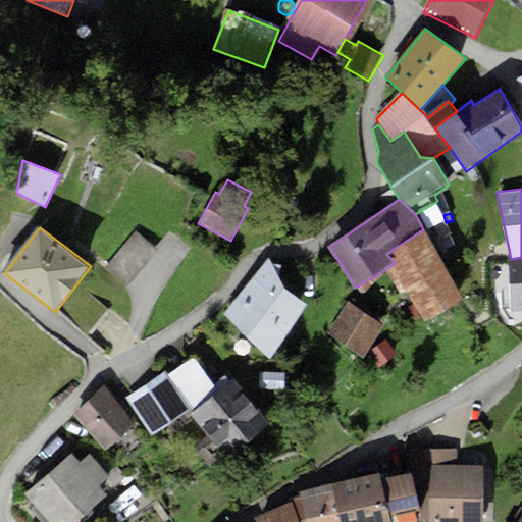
[(395,263),(390,266),(424,320),(465,299),(423,229),(386,254),(395,263)]
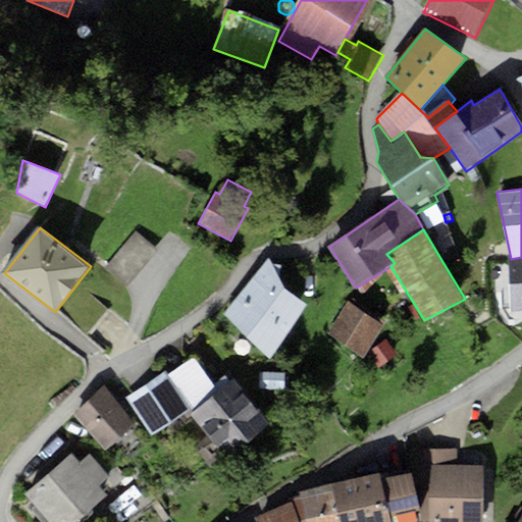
[(159,250),(136,230),(104,268),(126,288),(159,250)]
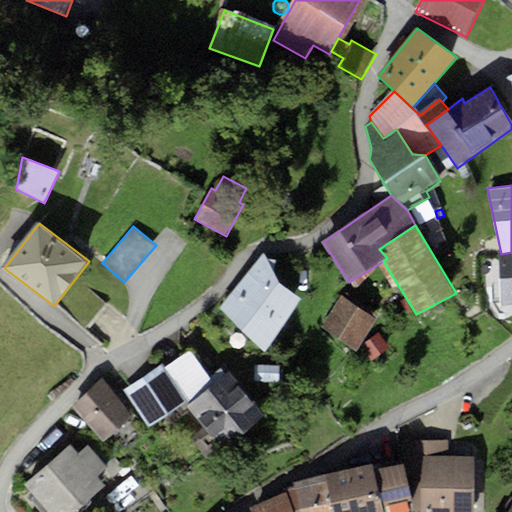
[(263,253),(220,308),(265,353),(302,298),(280,282),(274,273),(277,259),(267,258),(263,253)]
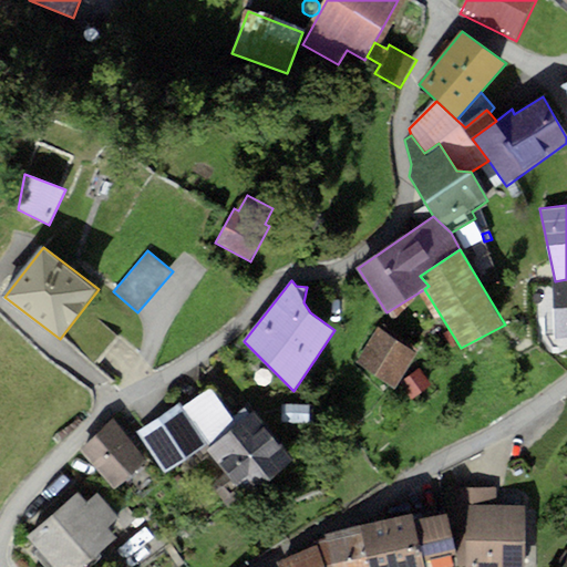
[(566,282),(544,287),(549,349),(566,347),(566,282)]
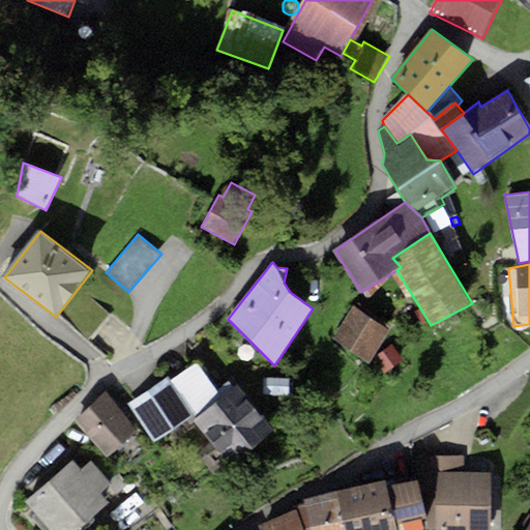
[(389,331),(354,308),(333,341),(369,363),(389,331)]
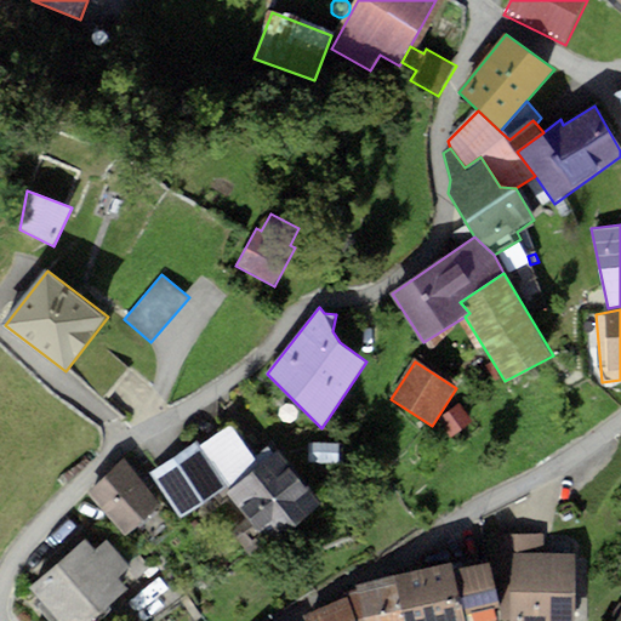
[(461,404),(438,420),(451,438),(473,422),(461,404)]
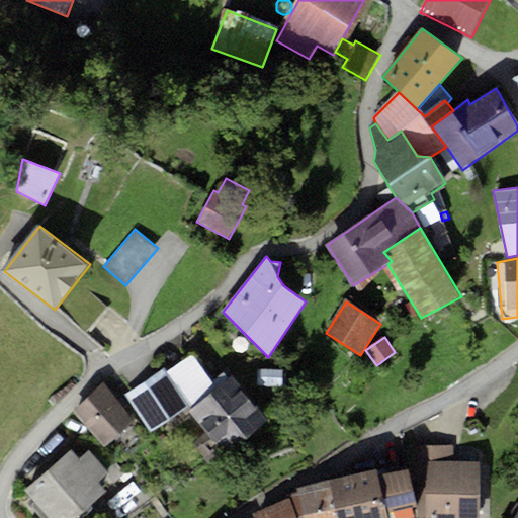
[(192,354),(168,372),(192,406),(234,375),(228,367),(212,379),(192,354)]
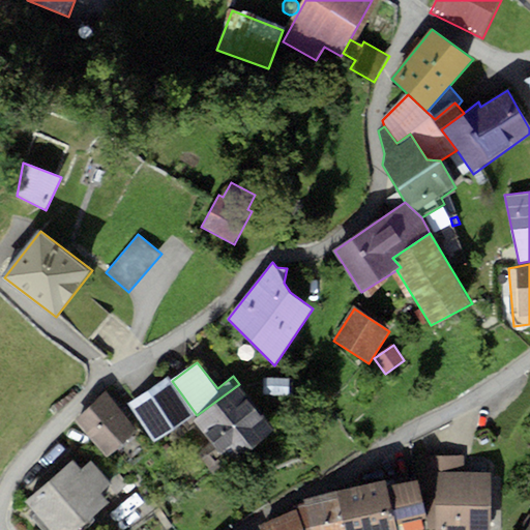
[(168,376),(128,404),(154,442),(192,418),(197,415),(172,381),(168,376)]
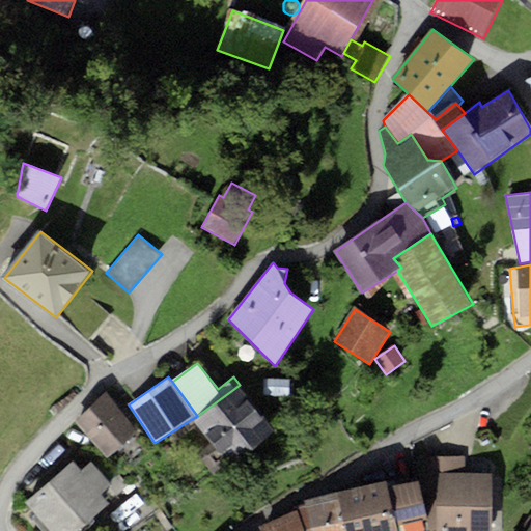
[(289,381),(264,380),(264,396),(289,396),(289,381)]
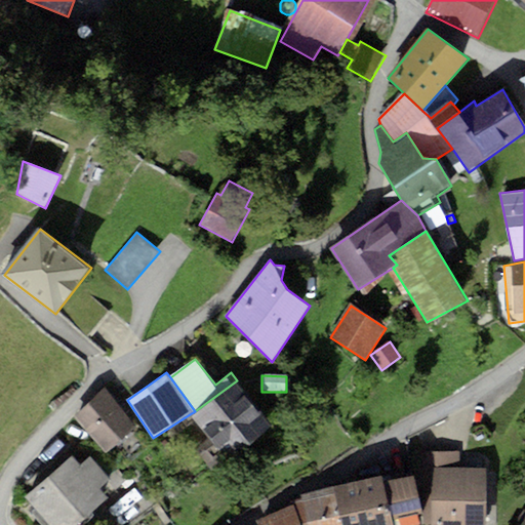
[(237,380),(195,411),(190,414),(227,461),(273,425),(237,380)]
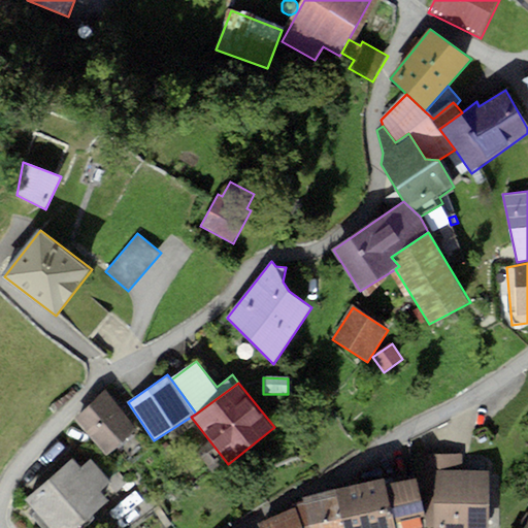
[(154,447),(106,391),(73,420),(106,458),(118,448),(132,465),(154,447)]
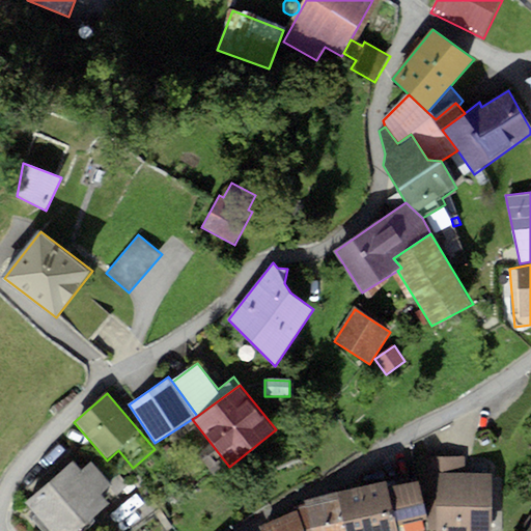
[(465,457),(422,457),(423,492),(429,492),(429,530),(492,530),(492,474),(466,474),(465,457)]
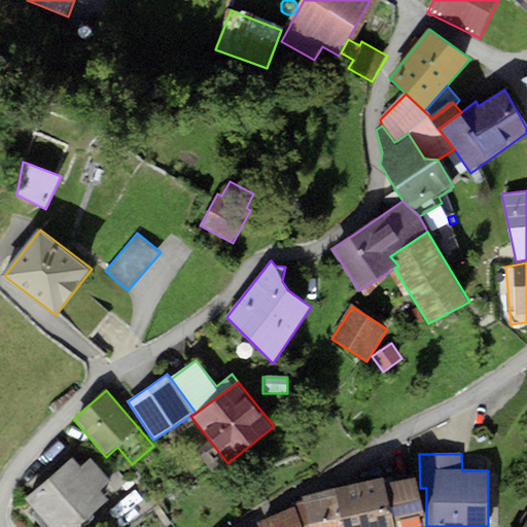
[(73,457),(25,498),(49,526),(75,526),(109,498),(102,490),(111,482),(92,458),(81,466),(73,457)]
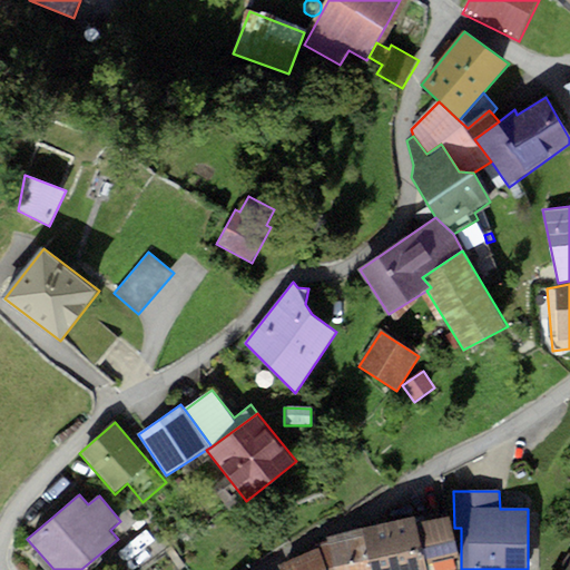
[(415,516),(362,528),(371,569),(426,569),(418,523),(415,516)]
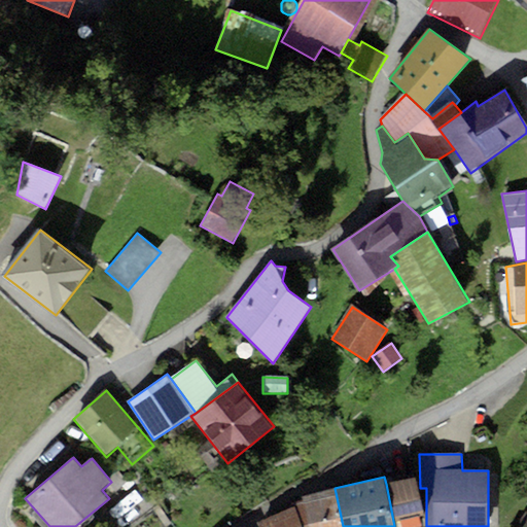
[(415,478),(386,484),(394,526),(402,526),(424,522),(415,478)]
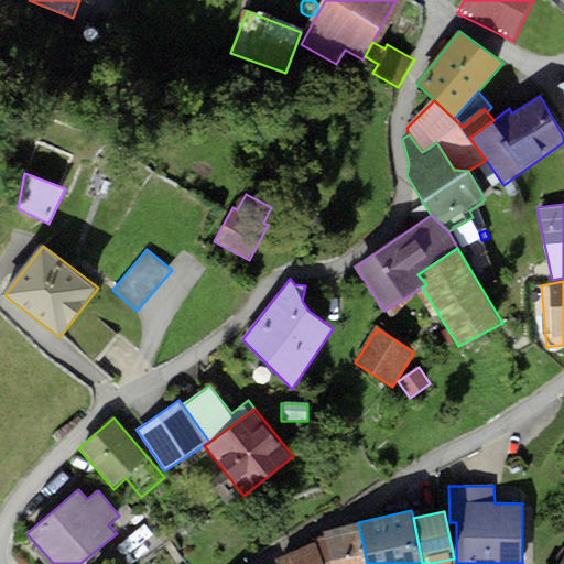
[(312,540),(313,544),(322,563),(367,563),(358,522),(323,531),(324,535),(312,540)]
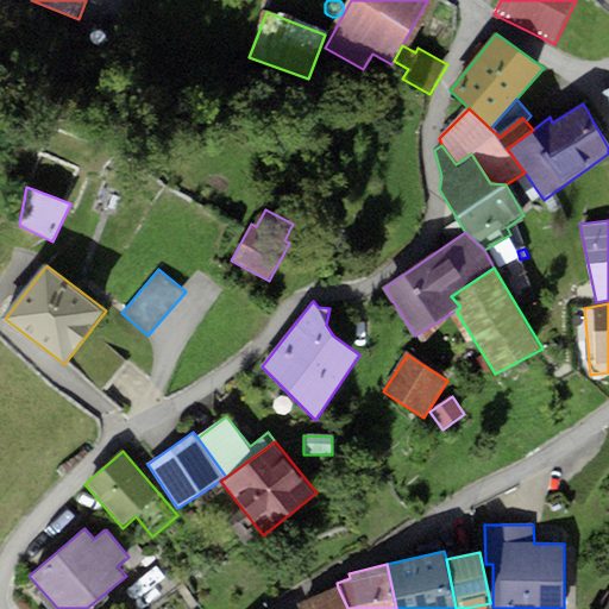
[(347,608),(338,588),(297,604),(299,608),(347,608)]
